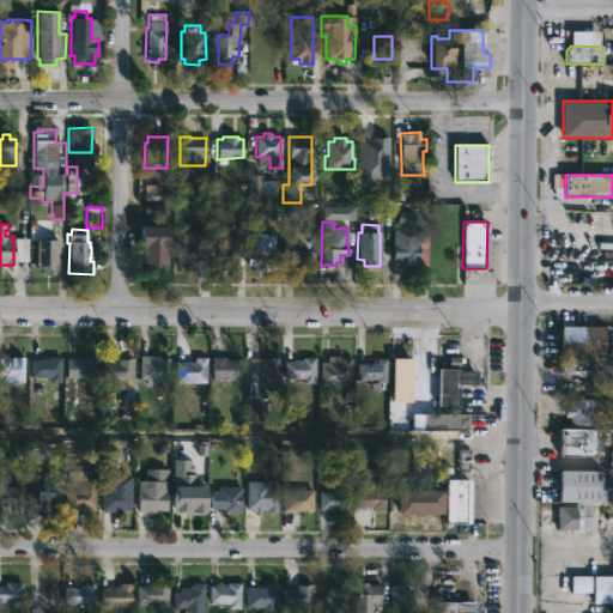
[(196,230),(196,232),(205,232),(205,265),(177,265),(177,240),(181,240),(181,232),(192,232),(192,230),(196,230)]
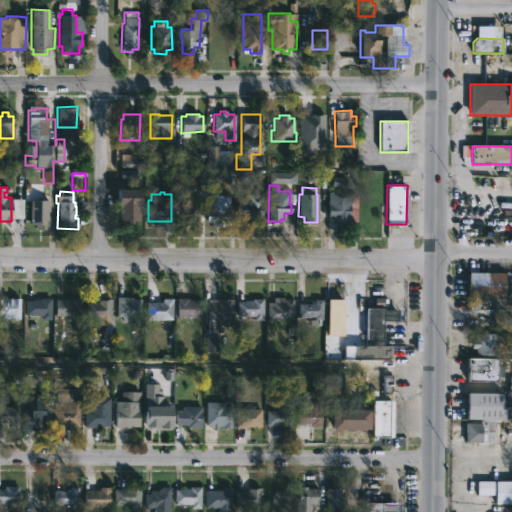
[(264,192),(264,221),(240,219),(241,202),(248,202),(249,194),(255,194),(255,192),(264,192)]
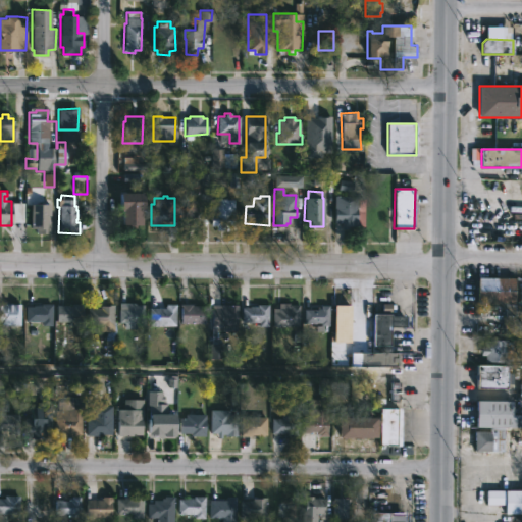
[(365,200),(364,226),(341,226),(341,222),(333,222),(333,196),(358,196),(358,199),(365,200)]
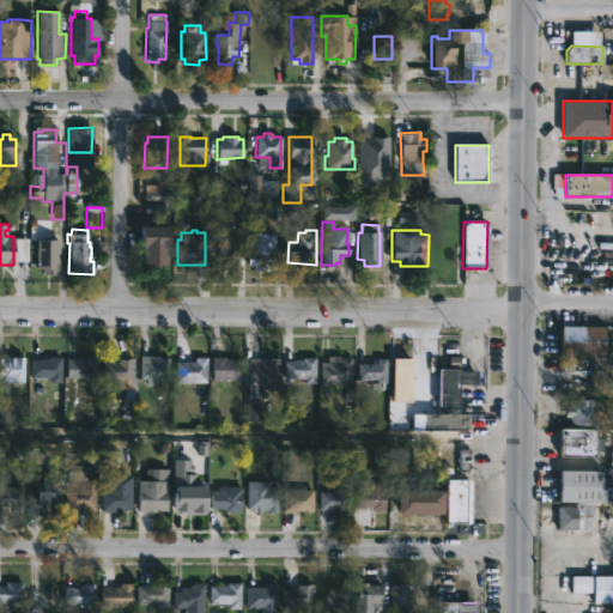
[(267,265),(267,272),(254,272),(254,266),(247,265),(247,235),(274,235),(274,265),(267,265)]
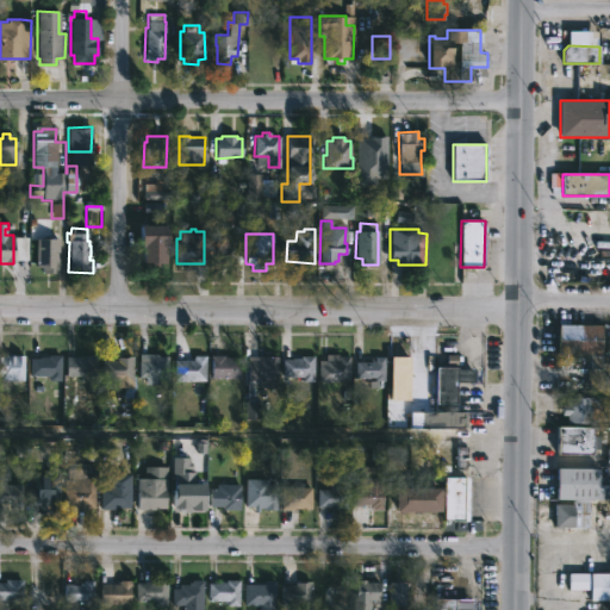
[(57,259),(57,274),(42,273),(42,268),(35,268),(35,238),(58,240),(57,259)]
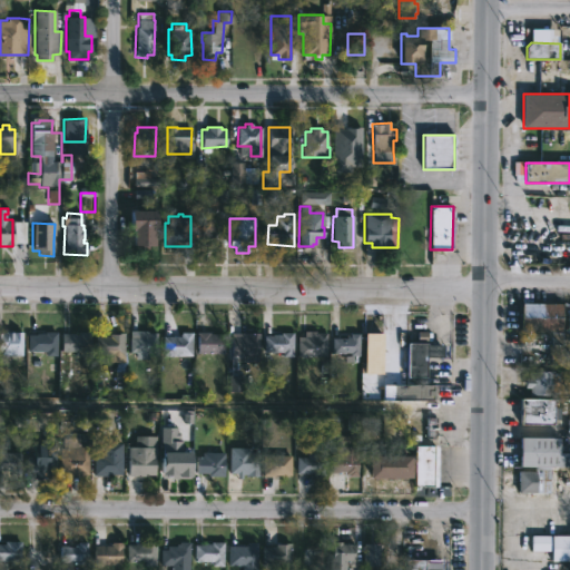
[(219,229),(219,246),(197,246),(197,228),(219,229)]
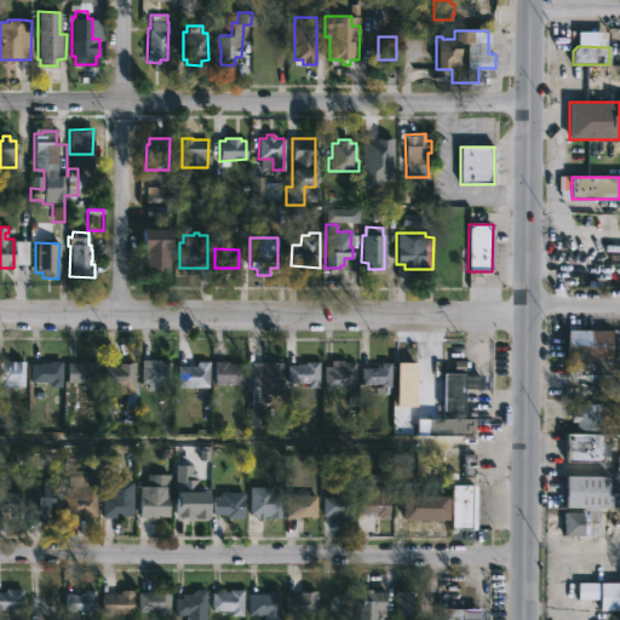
[(145,251),(145,269),(167,269),(167,251),(145,251)]
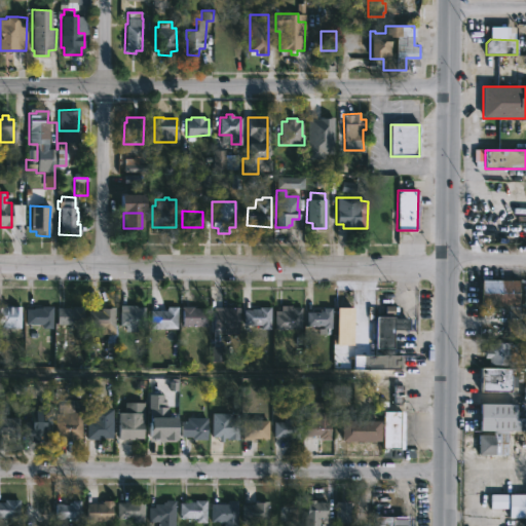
[(509,306),(481,306),(481,280),(519,280),(519,306),(509,306)]
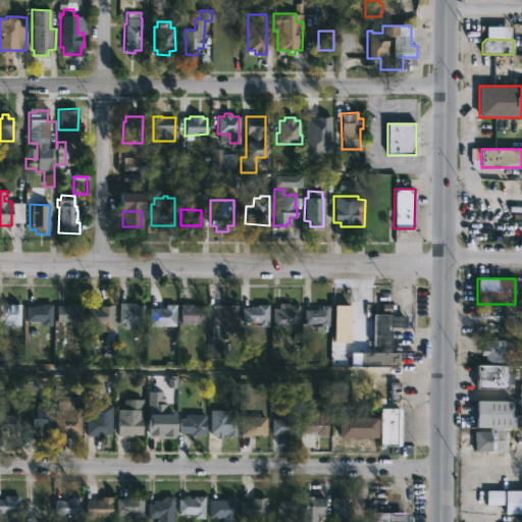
[(126,297),(126,306),(143,305),(143,326),(135,325),(135,327),(123,327),(123,323),(118,323),(118,297),(126,297)]
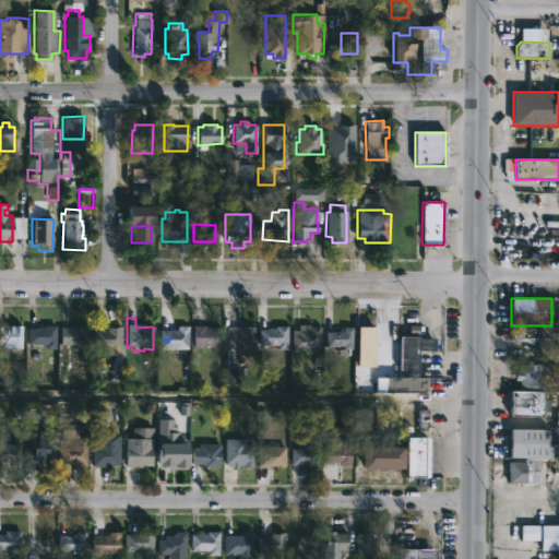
[(55,325),(55,349),(45,349),(45,345),(26,345),(26,328),(43,328),(43,325),(55,325)]
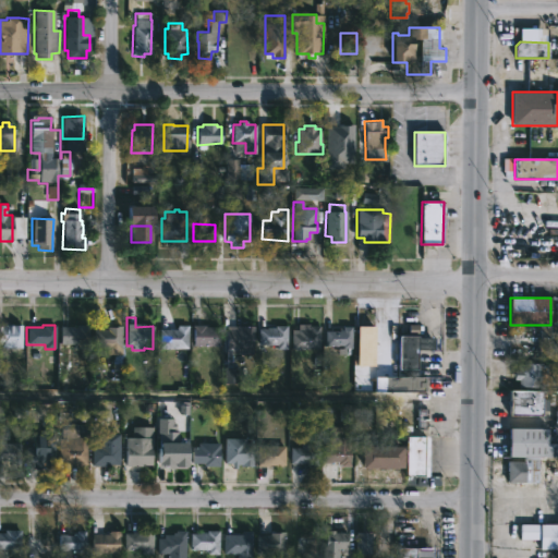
[(88,325),(88,349),(73,349),(73,344),(60,344),(60,327),(88,325)]
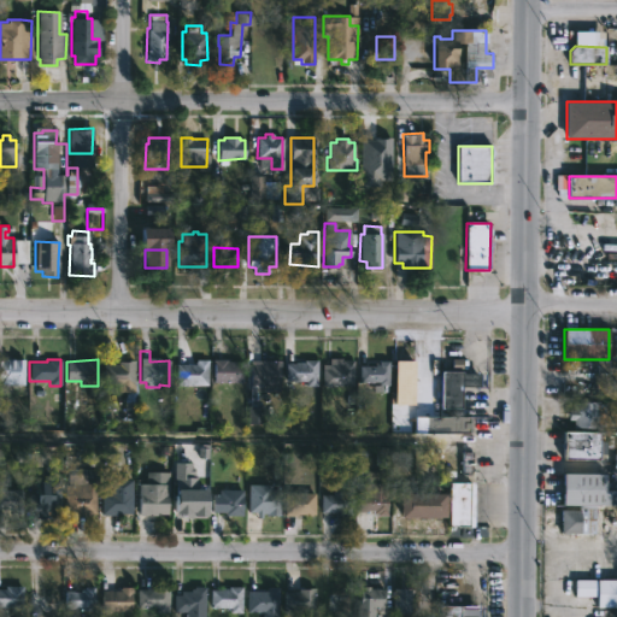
[(204,386),(204,392),(177,392),(177,386),(175,386),(176,364),(194,364),(195,359),(207,360),(207,386),(204,386)]
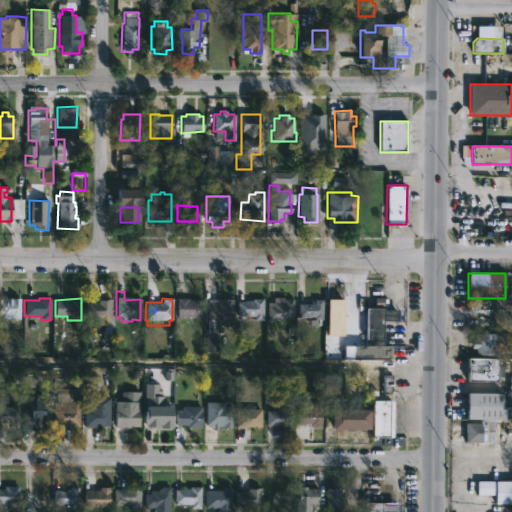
[(18,317),(0,316),(0,303),(7,303),(7,302),(10,302),(10,299),(19,299),(18,317)]
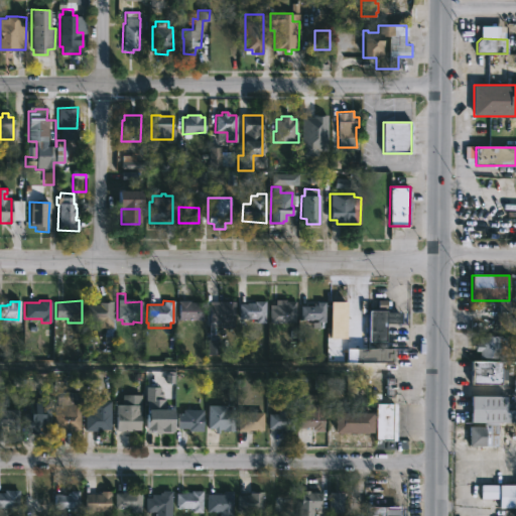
[(112,301),(111,323),(85,323),(86,304),(98,304),(98,302),(112,301)]
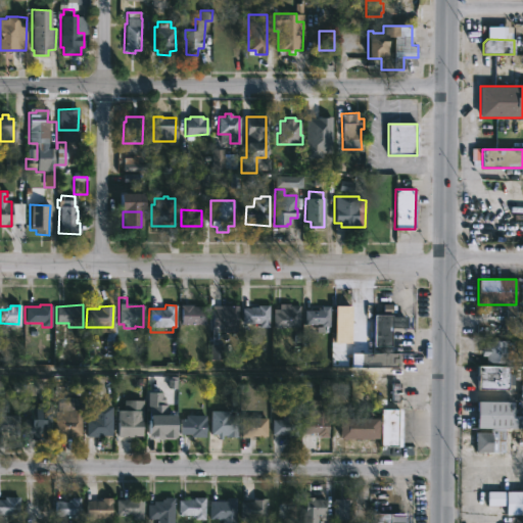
[(205,306),(204,327),(189,326),(189,330),(179,330),(180,305),(205,306)]
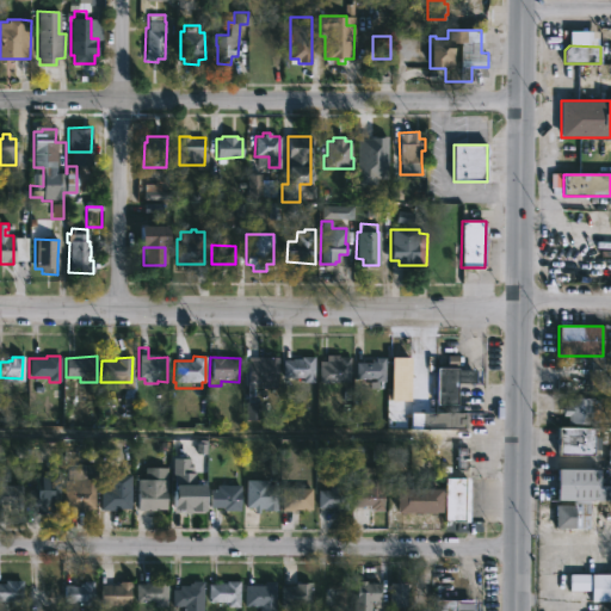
[(254,382),(254,402),(260,402),(260,420),(245,420),(245,402),(247,402),(247,357),(277,357),(277,382),(254,382)]
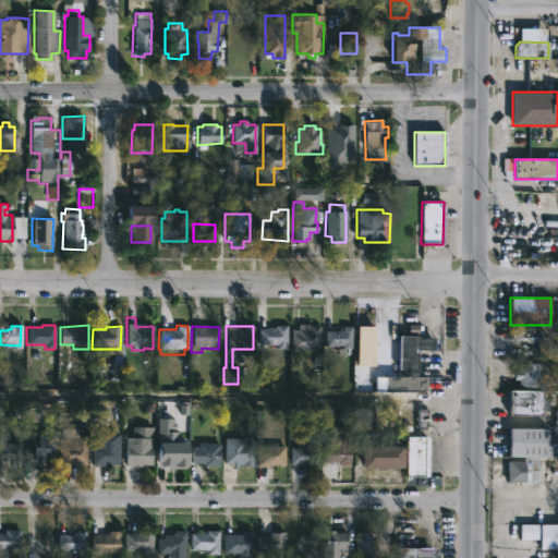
[(287,326),(287,350),(276,349),(276,346),(265,344),(265,353),(257,353),(257,328),(274,327),(274,326),(287,326)]
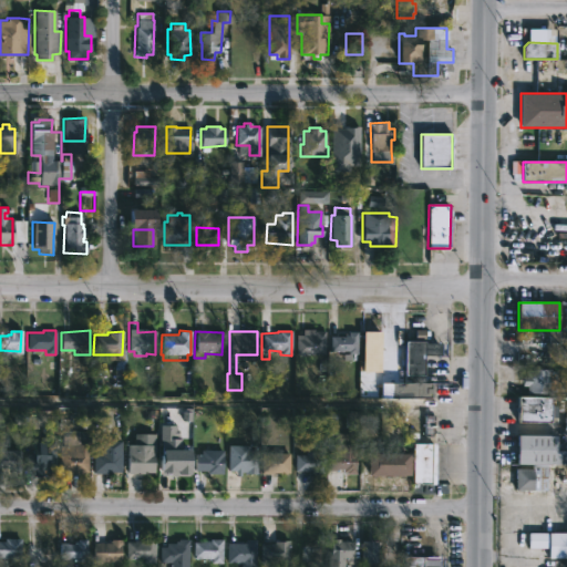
[(326,331),(326,354),(311,354),(311,356),(296,354),(296,339),(301,339),(302,332),(313,333),(313,331),(326,331)]
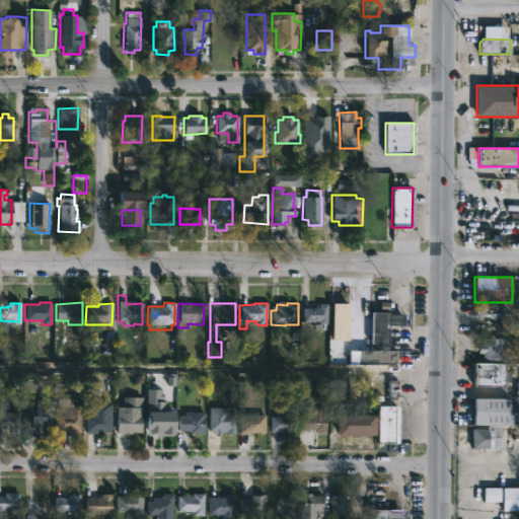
[(326,303),(326,325),(318,324),(318,321),(314,321),(314,325),(307,325),(307,321),(302,321),(302,308),(317,308),(317,303),(326,303)]
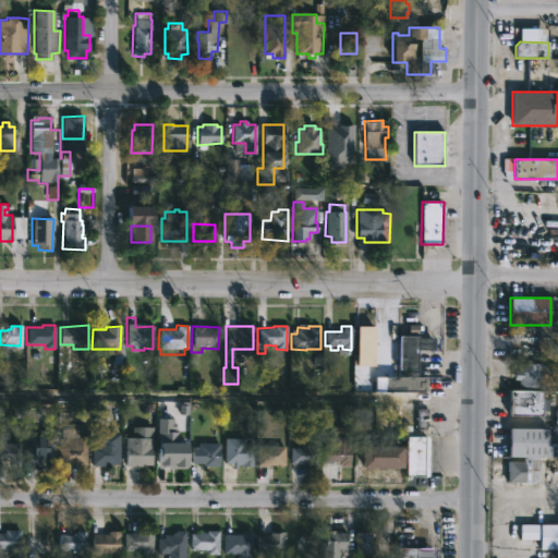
[(363,353),(358,353),(356,326),(374,326),(374,353),(363,353)]
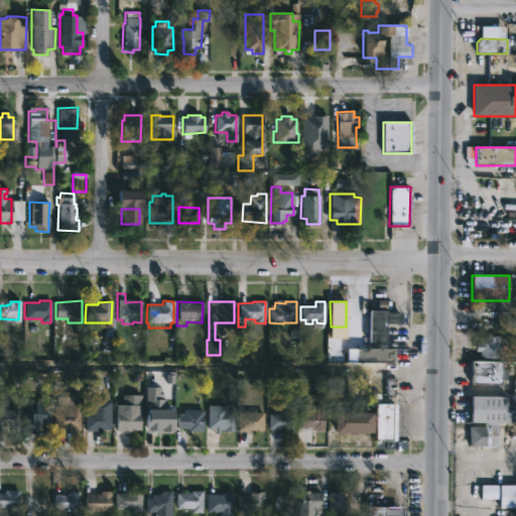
[(515,326),(508,326),(508,331),(498,331),(498,301),(509,301),(508,306),(515,306),(515,326)]
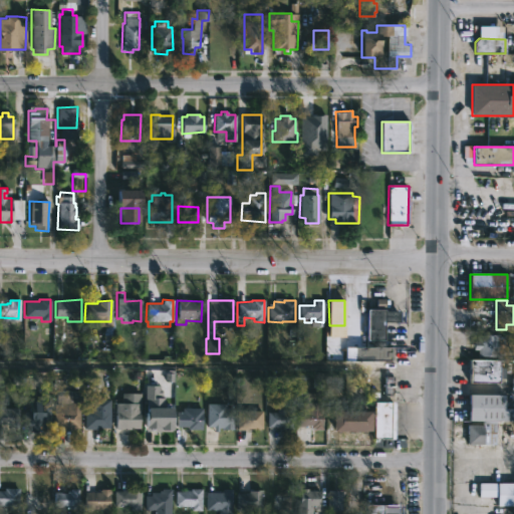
[(386,304),(384,309),(387,309),(387,311),(402,311),(403,317),(402,317),(402,322),(393,322),(393,323),(387,322),(386,341),(362,340),(362,334),(366,334),(367,309),(374,309),(374,303),(386,304)]
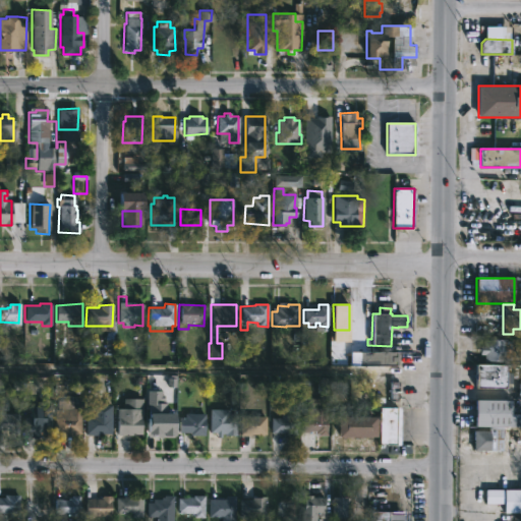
[(506,339),(506,341),(511,341),(511,360),(505,360),(505,362),(483,362),(483,355),(479,355),(479,346),(483,346),(483,339),(506,339)]
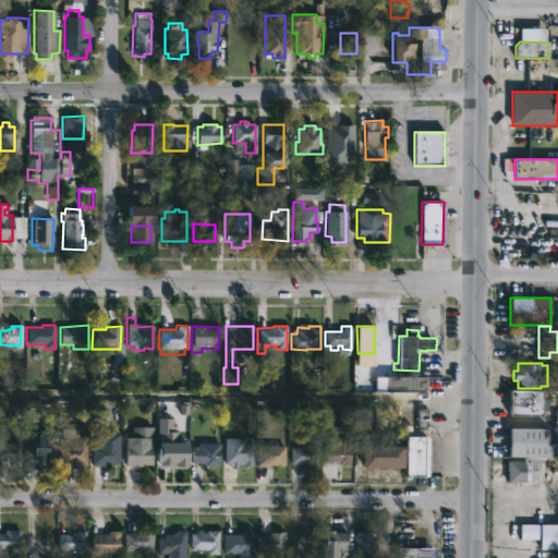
[(423,392),(384,392),(385,377),(424,378),(423,392)]
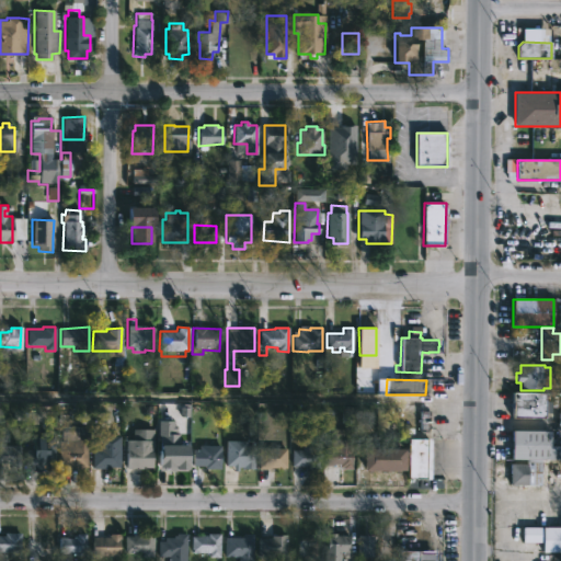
[(546,419),(513,419),(513,392),(546,393),(546,419)]
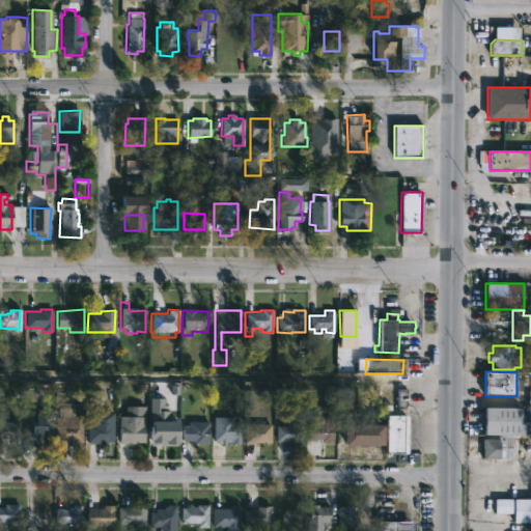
[(165,399),(165,402),(168,402),(168,408),(166,408),(166,412),(170,412),(170,420),(164,420),(164,425),(168,425),(168,421),(178,421),(179,437),(178,437),(178,444),(167,444),(167,448),(159,448),(159,442),(151,442),(150,440),(152,413),(151,413),(151,398),(165,399)]
